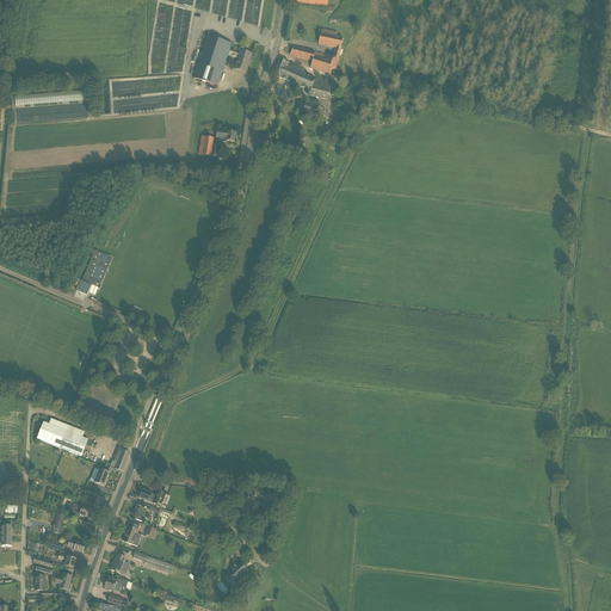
[(332,69),(335,71),(340,50),(343,39),(337,38),(338,34),(322,29),(319,44),(334,49),(333,59),(326,56),(326,57),(323,56),(323,55),(315,53),(315,54),(294,48),(290,55),(304,60),(313,62),(310,68),(331,75),(332,69)]
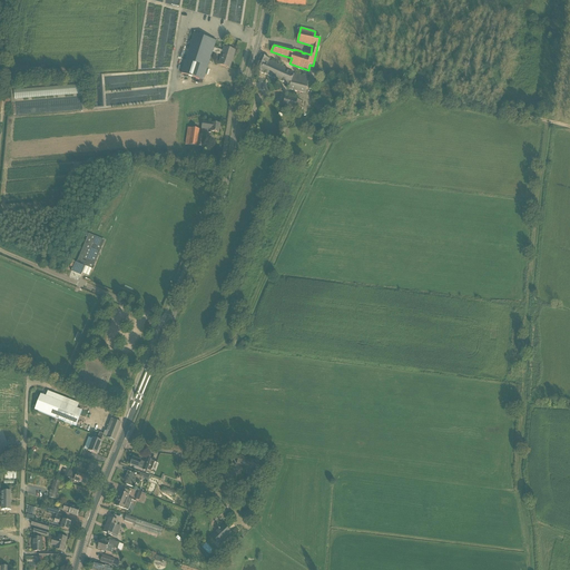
[(213,52),(214,48),(216,41),(194,35),(180,74),(204,80),(213,52)]
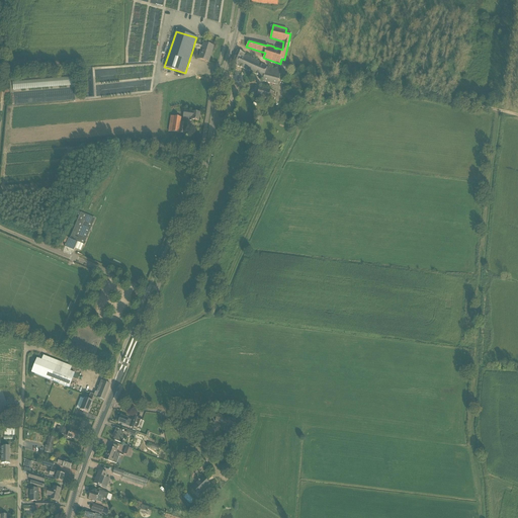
[(202,47),(194,44),(193,48),(200,50),(198,59),(208,62),(213,47),(203,42),(202,47)]
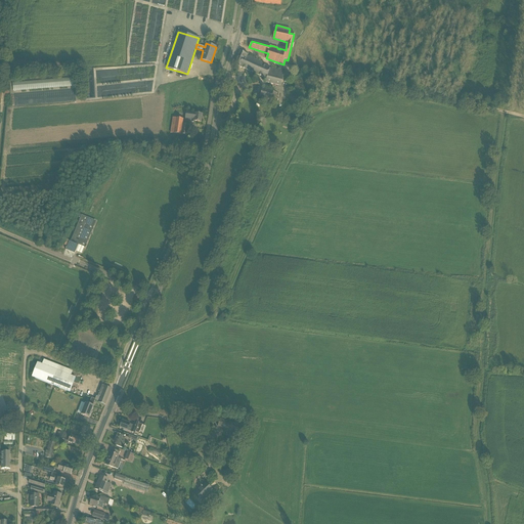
[(266,80),(265,82),(280,86),(285,72),(270,69),(262,64),(263,62),(248,55),(248,54),(241,51),(233,64),(266,80)]
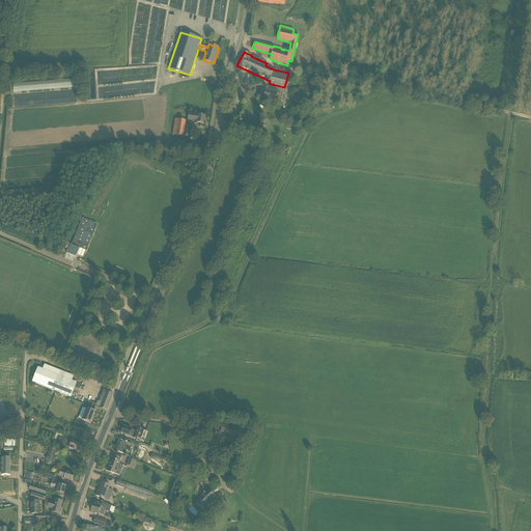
[(278,92),(266,89),(262,99),(278,104),(281,94),(277,93),(278,92)]
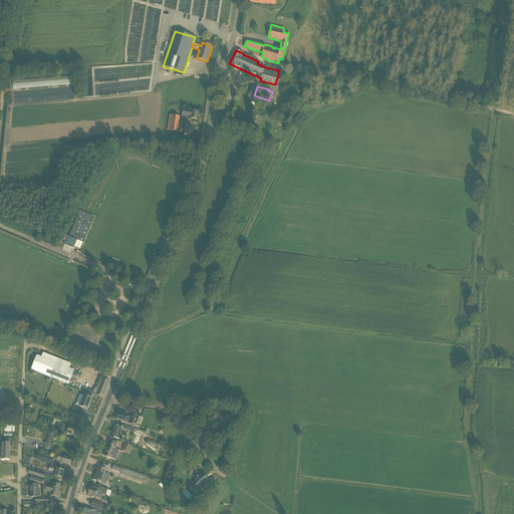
[(199,112),(183,110),(182,116),(188,117),(187,119),(191,120),(191,119),(198,120),(199,112)]
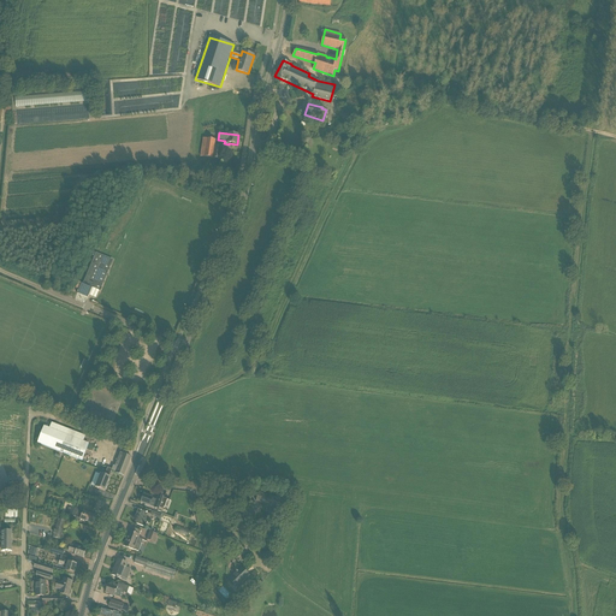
[(220,159),(221,147),(214,146),(215,141),(203,138),(200,157),(213,159),(220,159)]
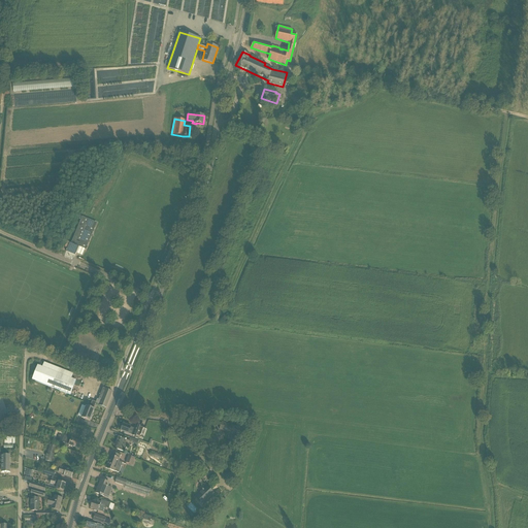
[(97,223),(96,223),(91,220),(83,217),(78,226),(71,244),(69,243),(66,252),(75,256),(79,246),(80,246),(80,249),(86,251),(97,223)]
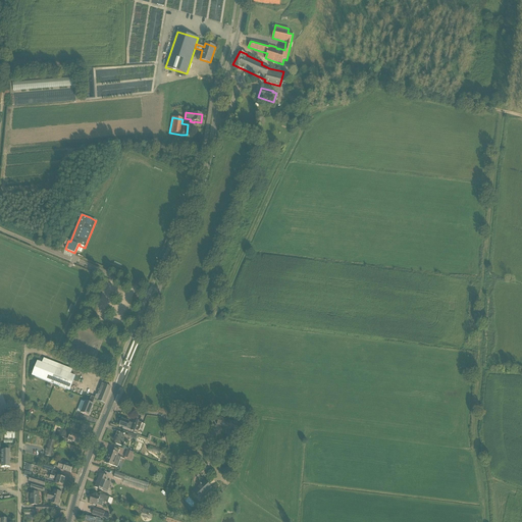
[(72,370),(58,364),(44,358),(42,363),(38,361),(32,376),(51,383),(69,390),(75,376),(70,374),(72,370)]
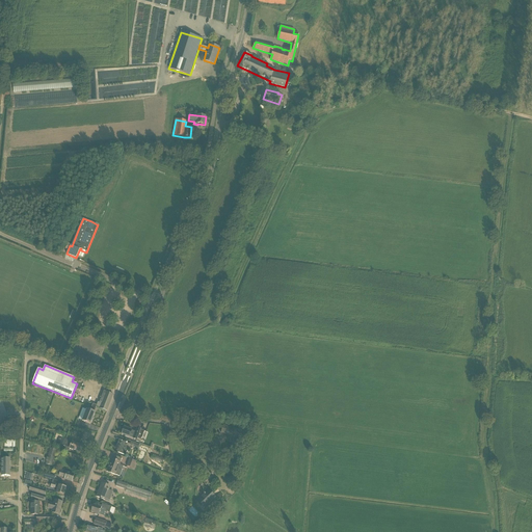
[(92,404),(91,409),(89,408),(88,410),(86,409),(82,421),(90,424),(96,413),(95,413),(96,407),(106,411),(113,395),(104,391),(99,403),(98,402),(97,405),(92,404)]
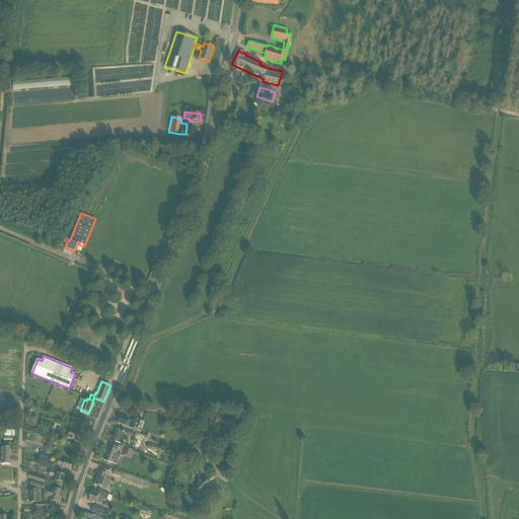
[(121,417),(119,424),(122,425),(122,427),(126,428),(127,427),(133,430),(133,431),(136,432),(138,428),(135,427),(138,419),(134,418),(133,422),(129,420),(121,417)]
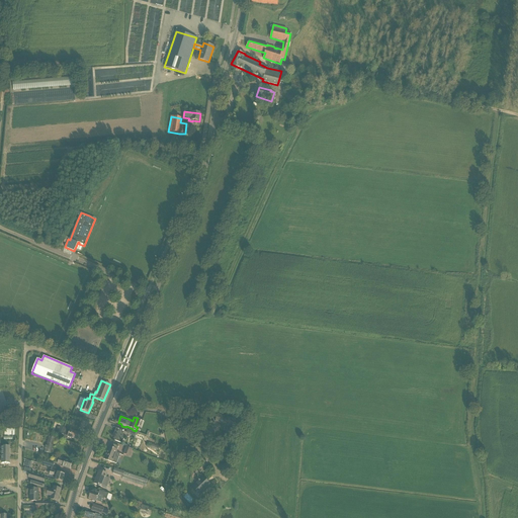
[(123,431),(116,428),(113,434),(115,435),(113,440),(122,443),(124,438),(121,437),(123,431)]
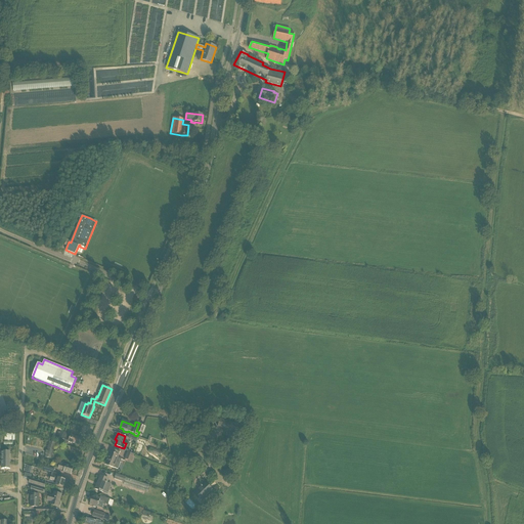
[(79,446),(82,439),(68,434),(66,441),(61,439),(59,442),(68,445),(69,442),(79,446)]
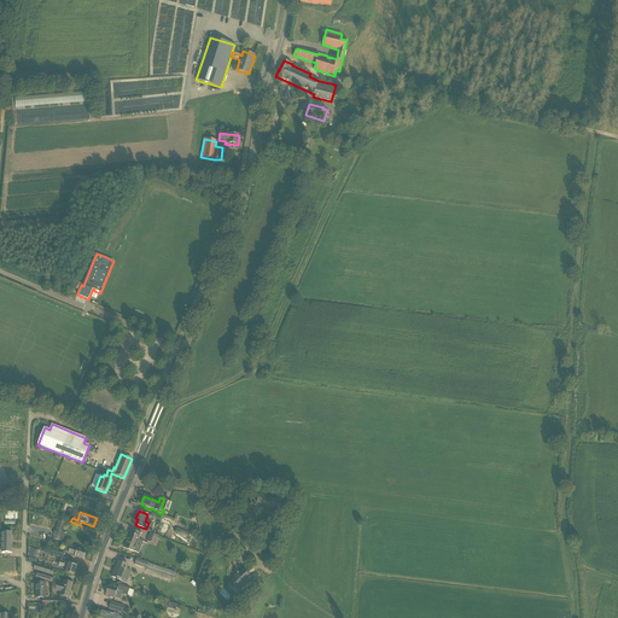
[(60,542),(65,523),(59,520),(53,540),(60,542)]
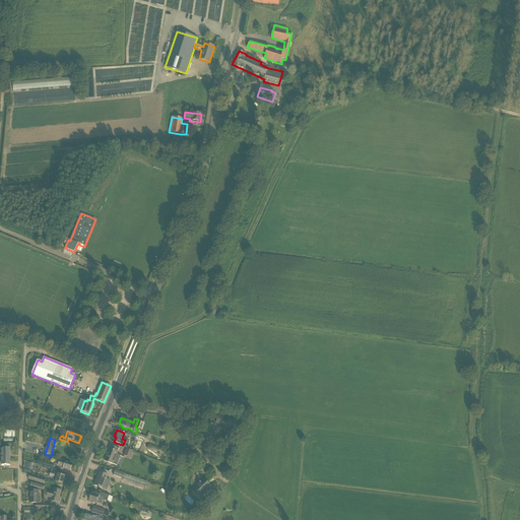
[(158,453),(159,447),(149,444),(147,449),(158,453)]
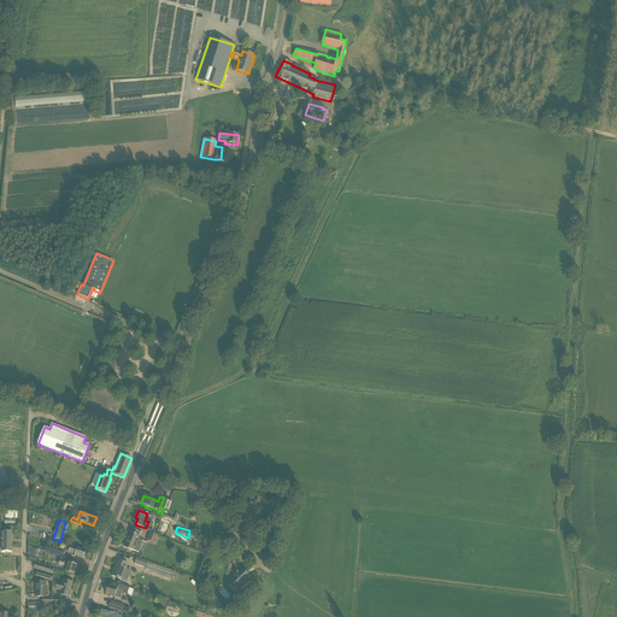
[(140,536),(141,532),(135,529),(134,534),(129,533),(127,540),(129,541),(127,548),(134,551),(137,544),(142,545),(144,541),(139,539),(141,536),(140,536)]
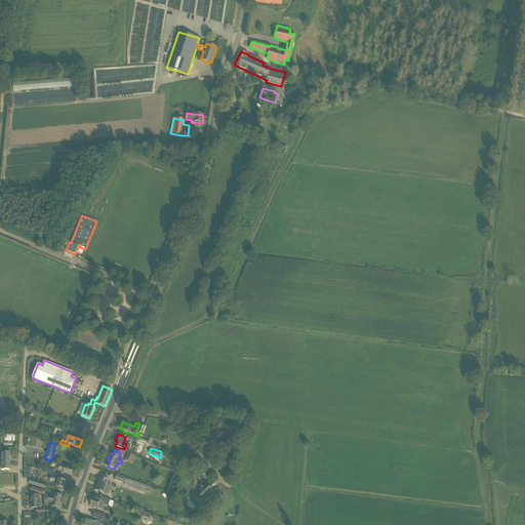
[(125,460),(132,462),(133,459),(132,459),(134,455),(128,453),(125,460)]
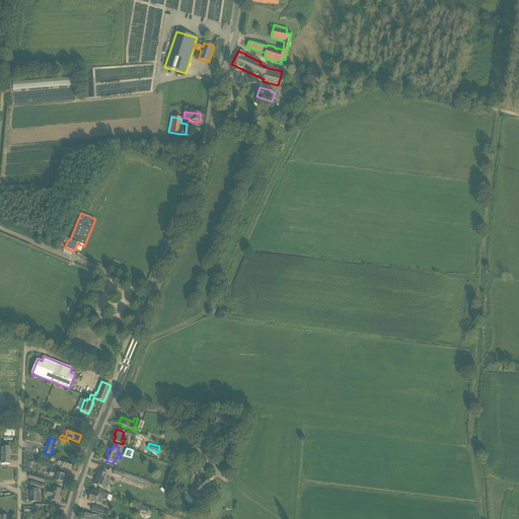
[(70,469),(72,463),(69,462),(69,461),(62,459),(61,460),(59,460),(58,464),(63,466),(63,467),(70,469)]
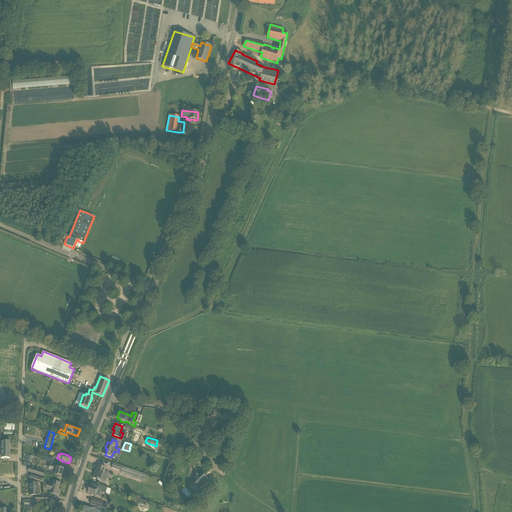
[(58,464),(52,462),(51,462),(49,469),(53,470),(53,469),(56,470),(54,475),(61,477),(62,476),(63,473),(64,469),(57,467),(58,464)]
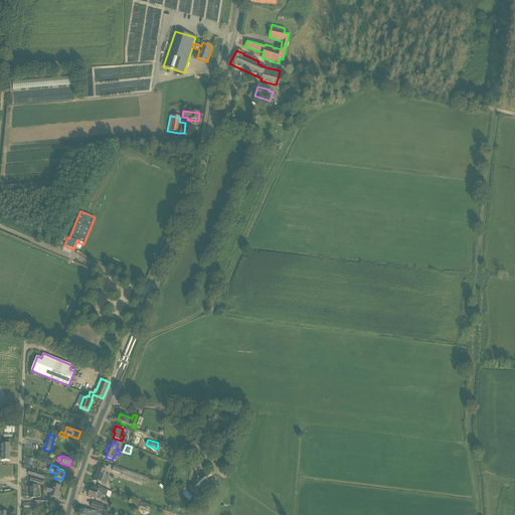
[(124,470),(114,466),(113,471),(122,474),(122,477),(145,484),(146,478),(124,470)]
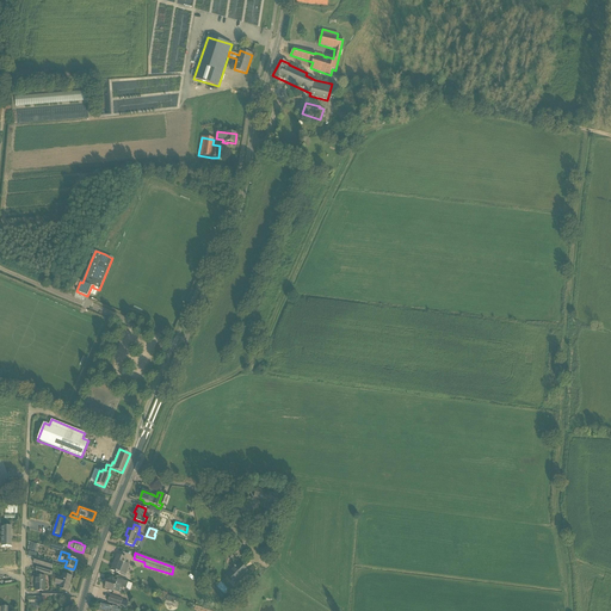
[(111,571),(121,574),(128,560),(117,556),(111,571)]
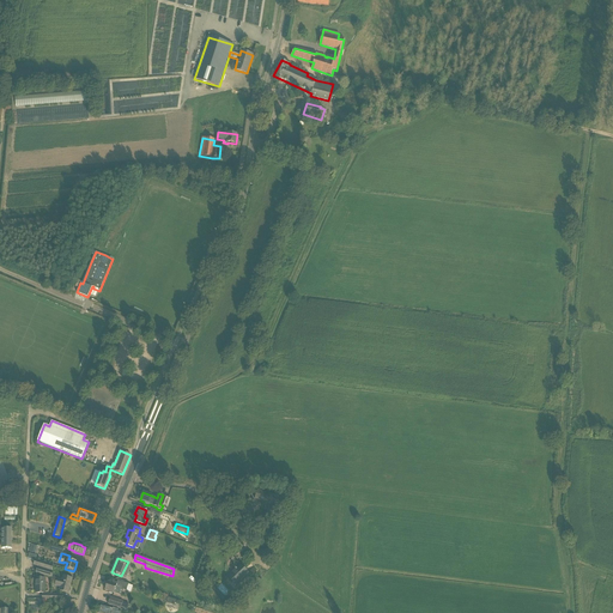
[(53,578),(53,565),(35,560),(34,565),(37,566),(36,572),(36,574),(36,578),(42,578),(42,575),(53,578)]
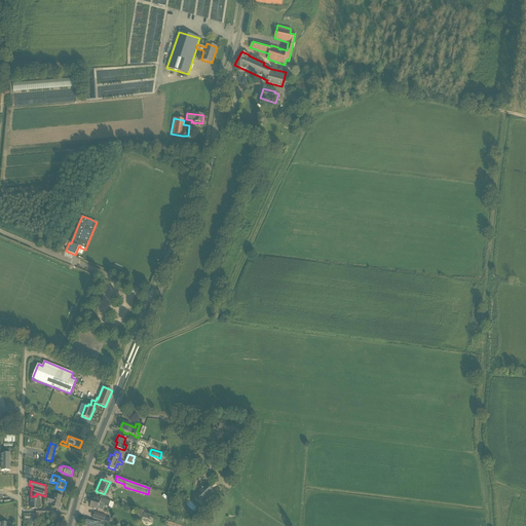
[(213,492),(205,485),(202,488),(201,488),(201,489),(201,490),(199,492),(198,491),(194,495),(201,502),(213,492)]
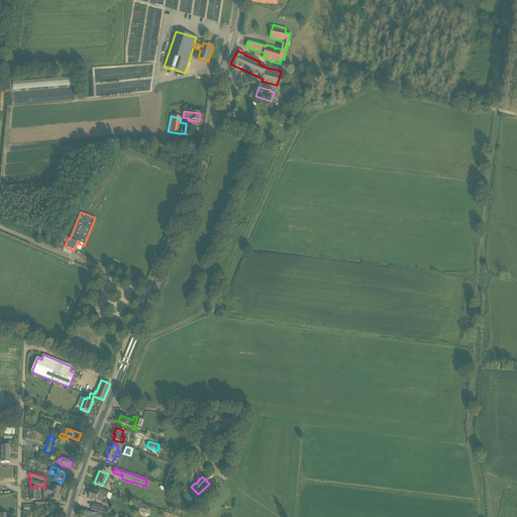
[(58,501),(61,489),(54,487),(53,490),(47,488),(46,495),(52,496),(50,499),(58,501)]
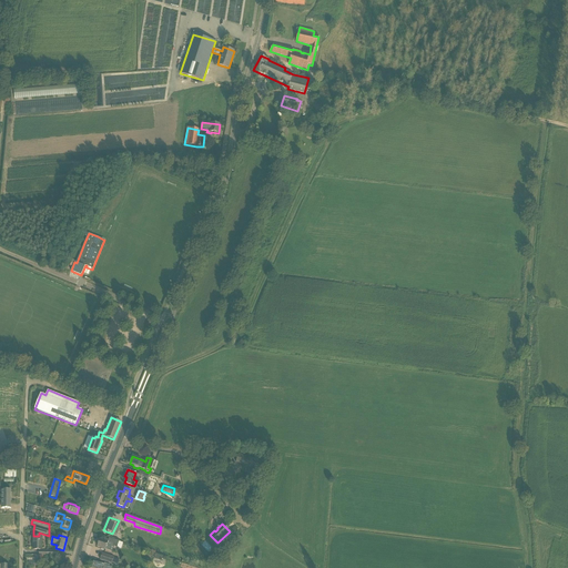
[(42,536),(39,536),(33,536),(33,550),(42,550),(42,536)]
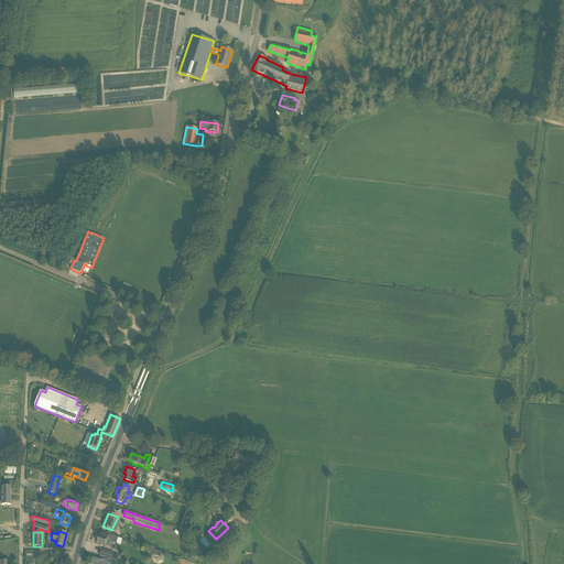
[(108,535),(108,538),(105,537),(104,538),(99,535),(97,543),(100,544),(100,545),(104,546),(104,545),(107,546),(109,548),(111,542),(116,544),(118,539),(108,535)]
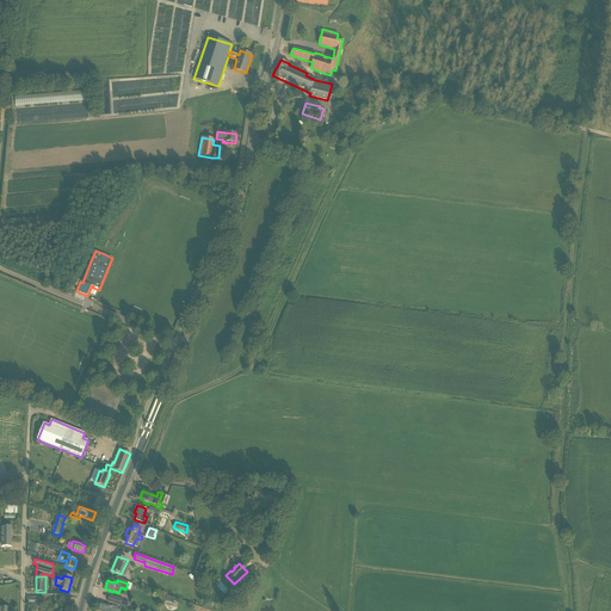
[(121,606),(123,600),(110,596),(107,603),(121,606)]
